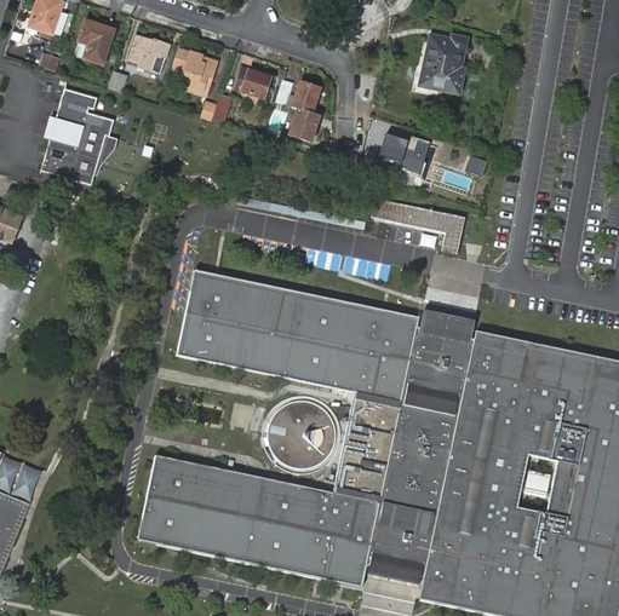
[(35,0),(28,22),(61,33),(68,11),(58,7),(62,0),(35,0)]
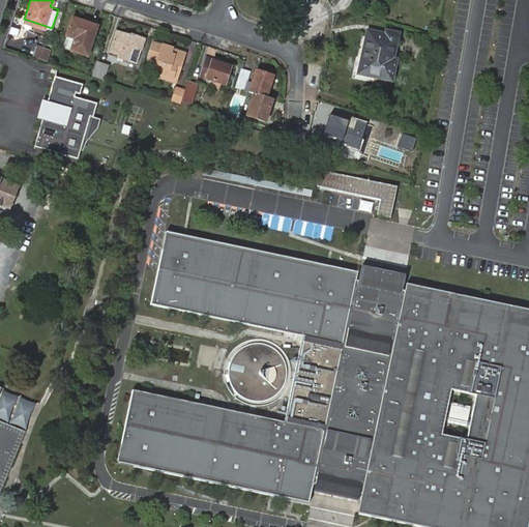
[(65,33),(68,34),(75,36),(70,49),(86,54),(96,24),(71,16),(65,33)]
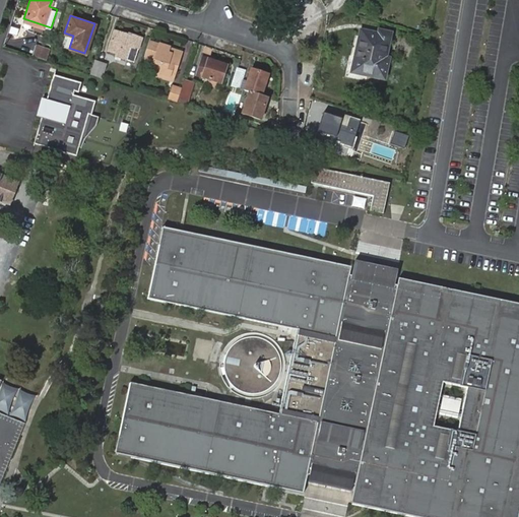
[(131,45),(138,47),(141,37),(131,34),(132,31),(127,30),(126,31),(113,27),(107,47),(116,51),(115,53),(127,57),(130,50),(131,45)]
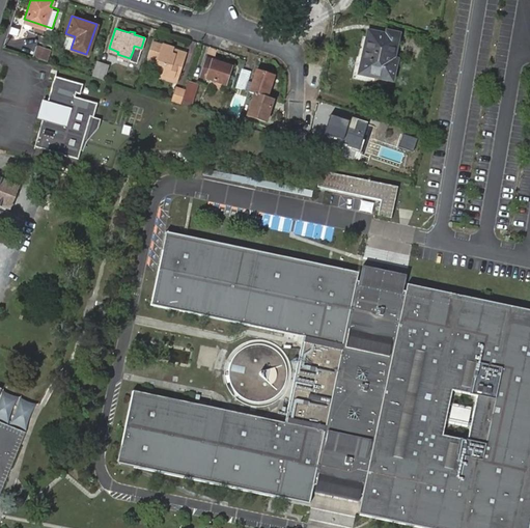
[(367,30),(360,63),(391,74),(394,58),(391,57),(397,32),(387,30),(386,34),(367,30)]
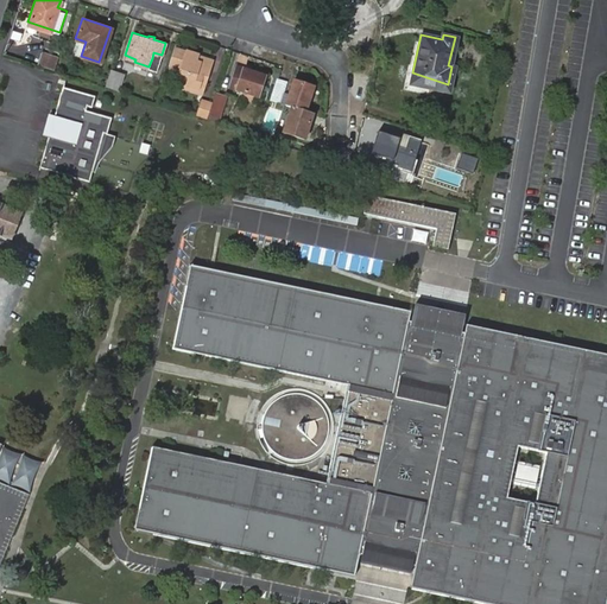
[(86,42),(78,39),(74,53),(81,56),(86,42)]
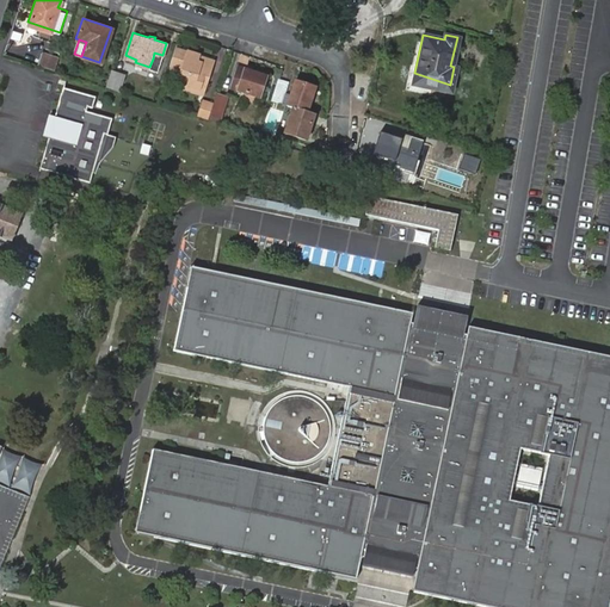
[(202,50),(176,42),(168,63),(192,70),(188,90),(204,94),(215,59),(201,54),(202,50)]
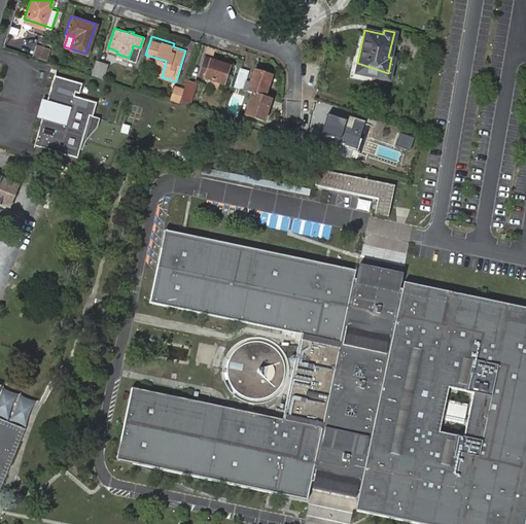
[(47,59),(51,47),(36,43),(33,55),(47,59)]
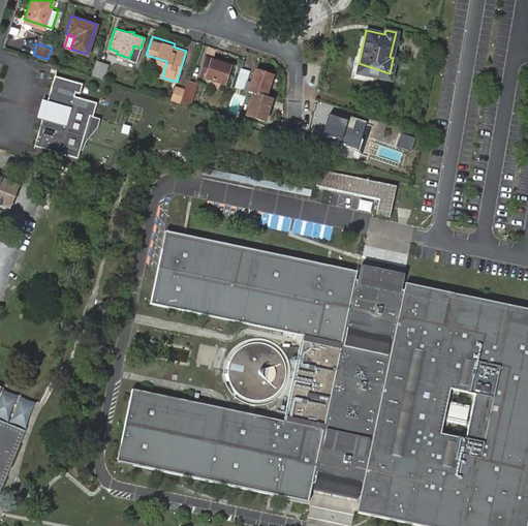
[(205,57),(199,74),(223,82),(229,65),(205,57)]
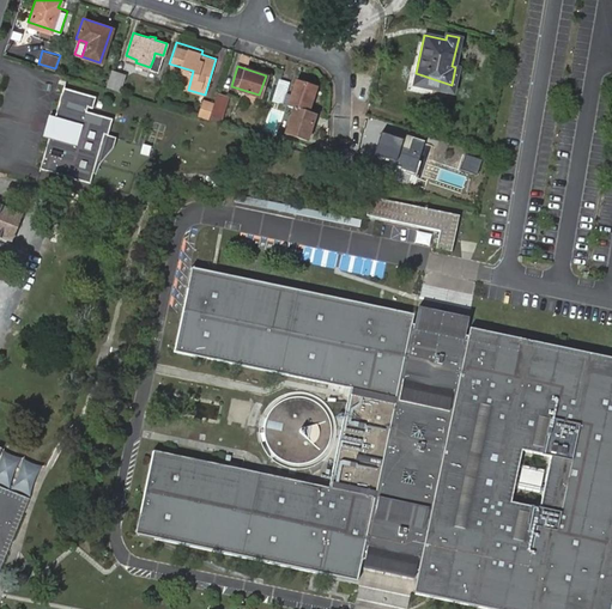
[(111,69),(107,85),(120,90),(125,74),(111,69)]
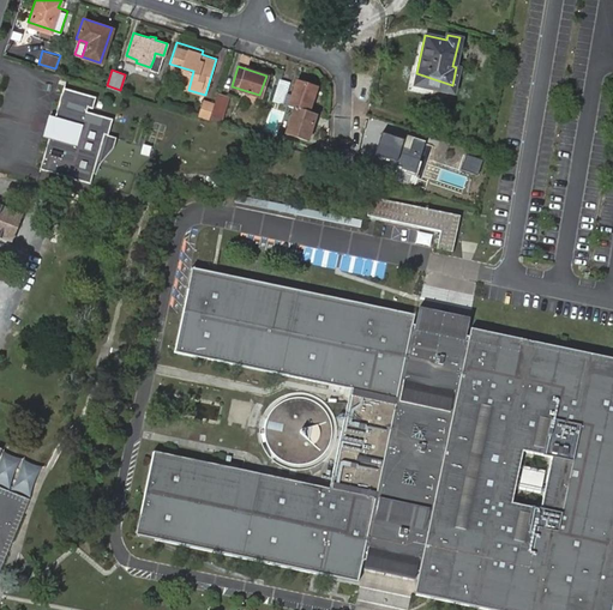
[(452,85),(416,73),(414,83),(451,90),(452,85)]
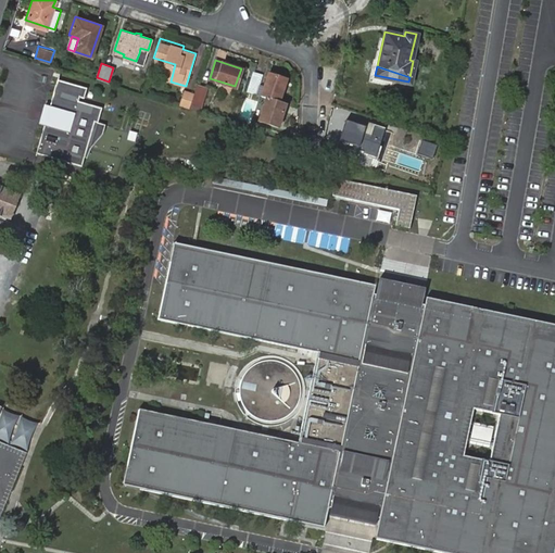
[(252,71),(247,89),(255,92),(262,74),(252,71)]
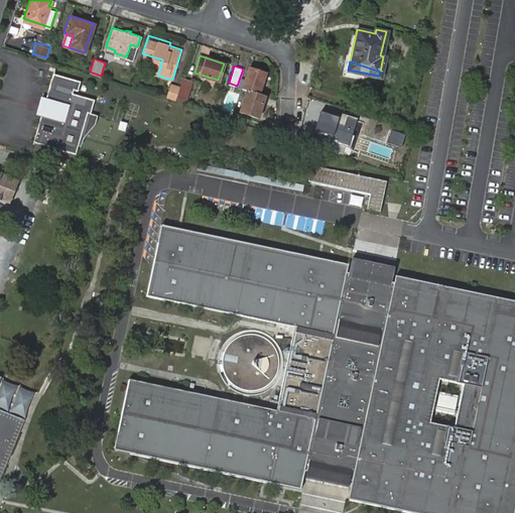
[(249,68),(243,88),(247,89),(258,93),(265,73),(249,68)]
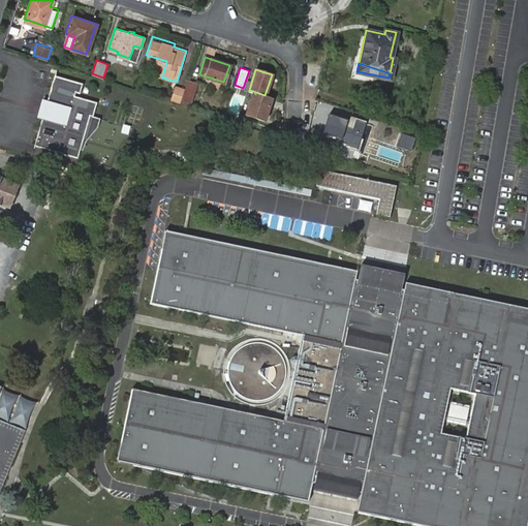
[(96,99),(73,93),(74,89),(79,91),(82,81),(54,73),(45,101),(40,99),(47,110),(45,114),(42,114),(34,142),(76,155),(89,113),(92,113),(96,99)]
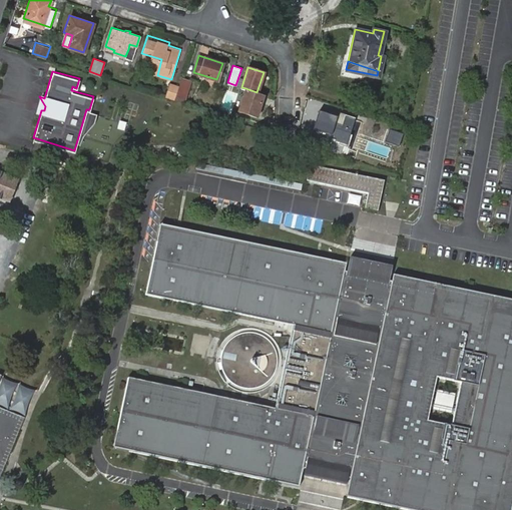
[(177,89),(174,99),(184,102),(191,81),(181,77),(177,89)]
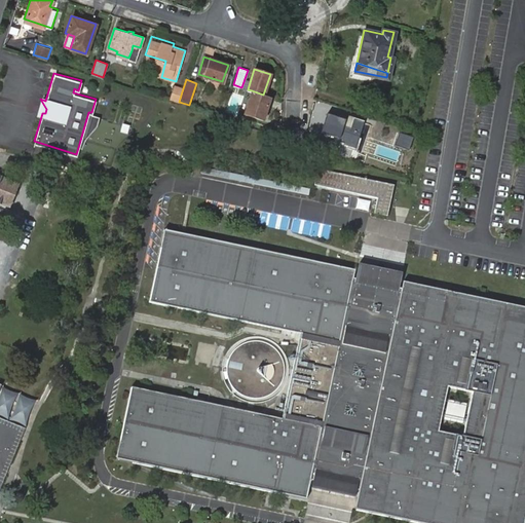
[(173,88),(170,99),(179,102),(182,91),(173,88)]
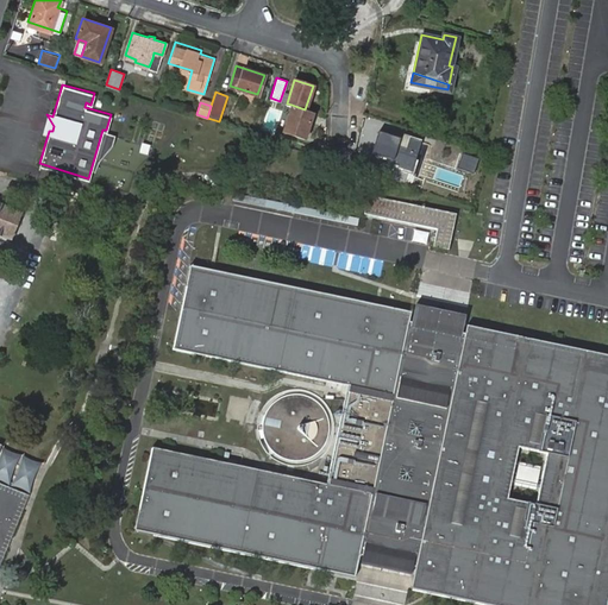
[(305,109),(292,105),(283,130),(304,136),(312,112),(305,109)]
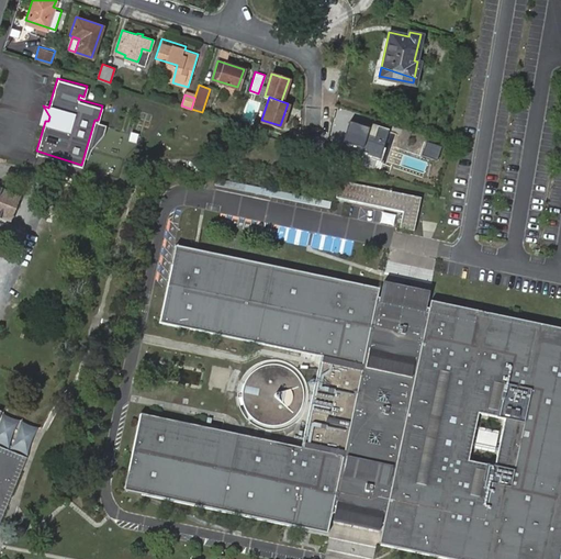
[(134,115),(133,122),(139,124),(142,118),(134,115)]
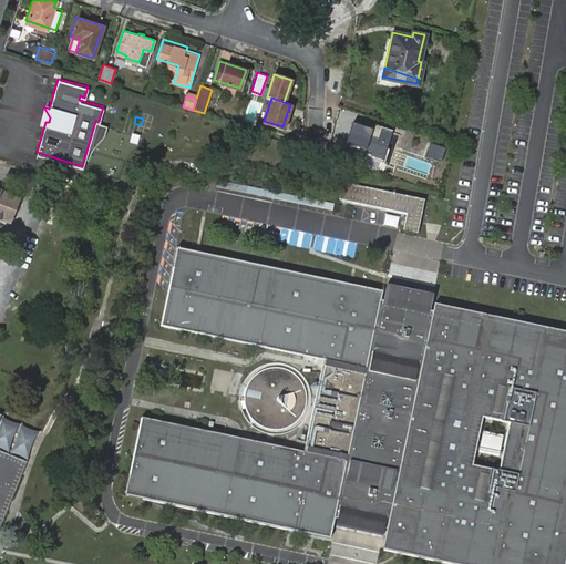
[(370,133),(371,126),(351,120),(342,151),(351,154),(353,149),(363,151),(362,153),(369,154),(370,153),(382,156),(390,130),(380,126),(377,136),(370,133)]
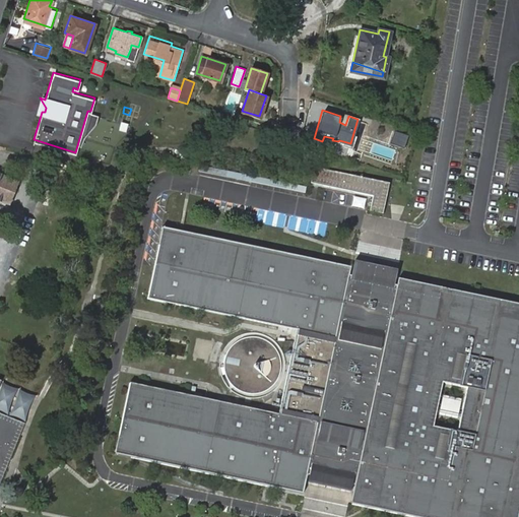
[(342,112),(340,116),(339,122),(345,125),(348,116),(349,114),(342,112)]
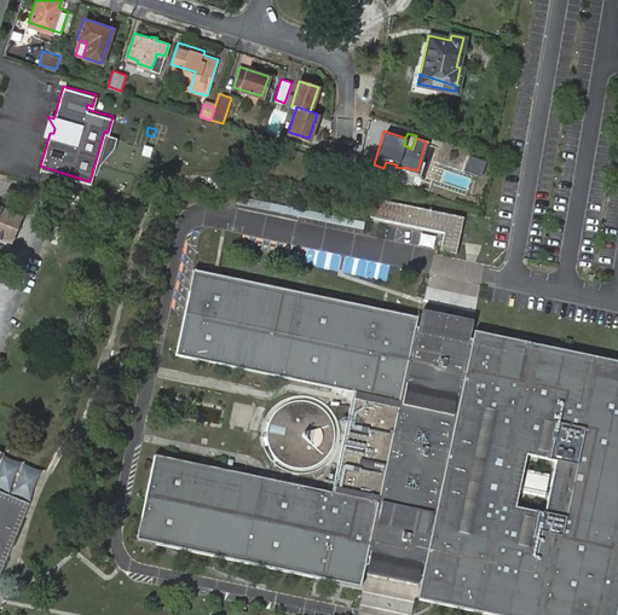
[(472,151),(466,167),(480,173),(486,156),(472,151)]
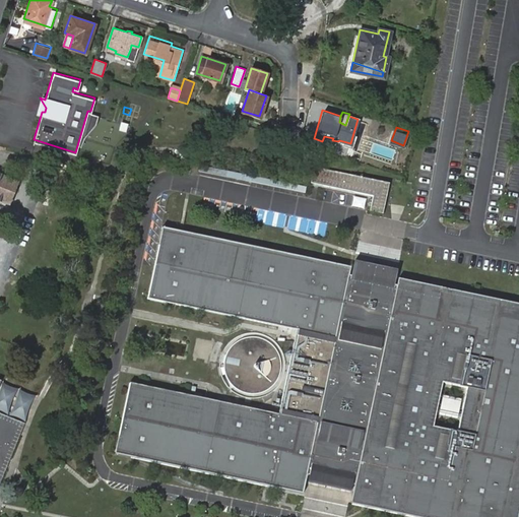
[(313,181),(375,194),(372,208),(385,210),(391,181),(315,166),(313,181)]
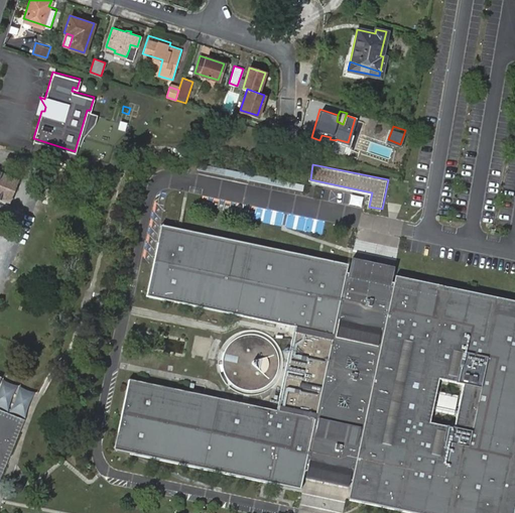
[(0,197),(8,201),(13,188),(16,189),(18,184),(15,182),(17,178),(0,170),(0,197)]
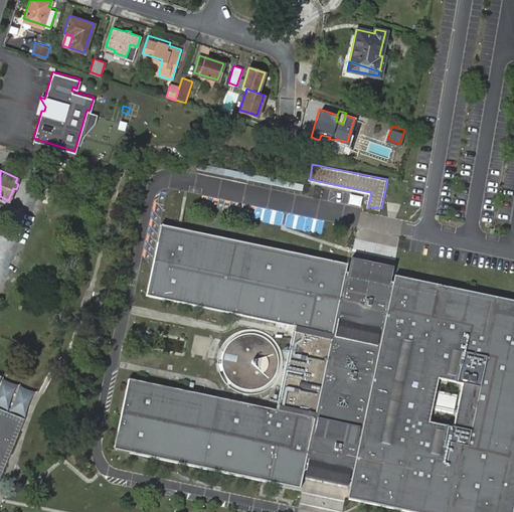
[(307,469),(304,482),(345,491),(348,478),(351,479),(347,498),(410,511),(500,511),(513,451),(513,298),(395,274),(392,290),(388,290),(393,267),(350,258),(348,281),(344,280),(348,264),(162,222),(147,294),(228,311),(226,322),(224,324),(222,325),(219,327),(217,331),(214,333),(213,336),(211,339),(210,342),(208,346),(207,348),(206,352),(206,358),(206,363),(207,367),(207,372),(209,376),(210,380),(211,383),(209,394),(129,376),(114,447),(300,488),(304,468),(307,469)]
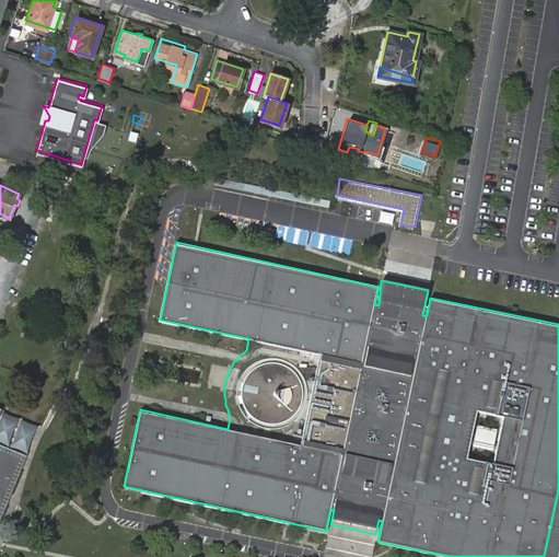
[(0,517),(26,453),(0,441),(0,517)]
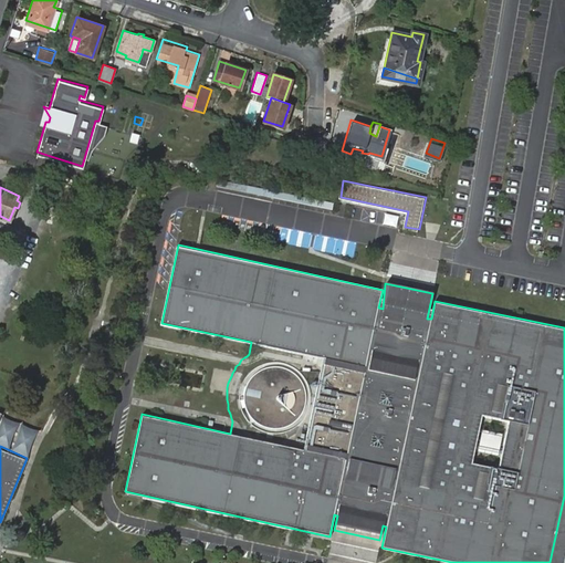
[(560,562),(564,539),(564,496),(550,562),(560,562)]
